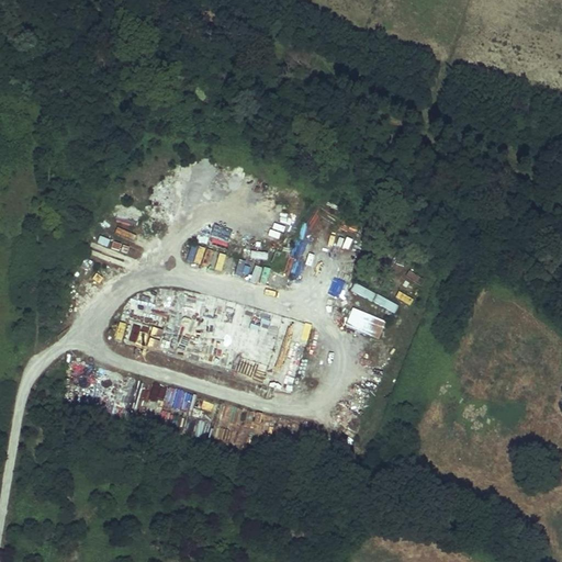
[(280,285),(282,269),(260,266),(258,282),(280,285)]
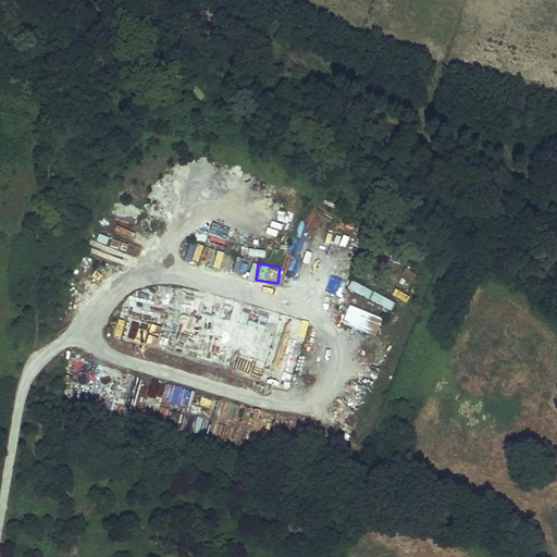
[(351,280),(347,288),(390,310),(394,302),(351,280)]
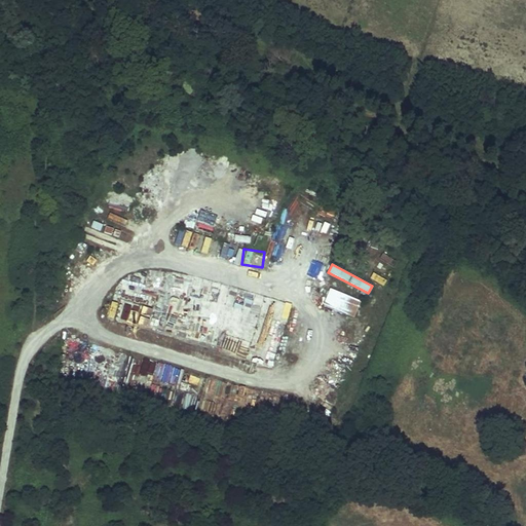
[(323,303),(354,317),(363,301),(331,287),(323,303)]
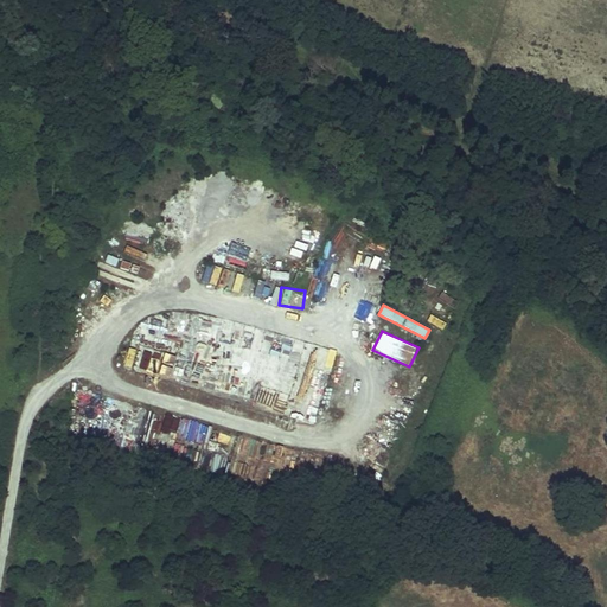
[(135,436),(145,413),(126,406),(117,430),(135,436)]
